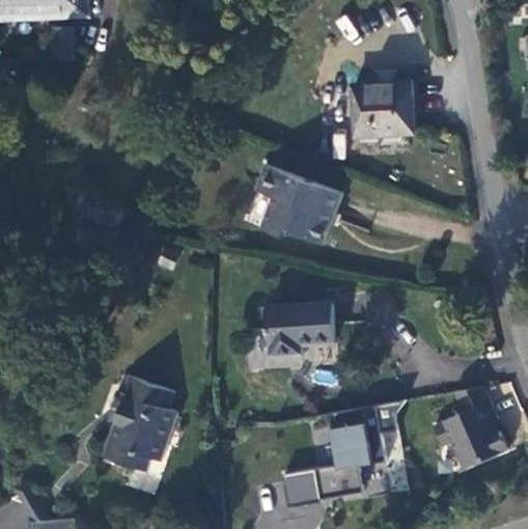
[(0,22),(2,22),(1,18),(48,16),(47,2),(84,0),(0,0),(0,22)]
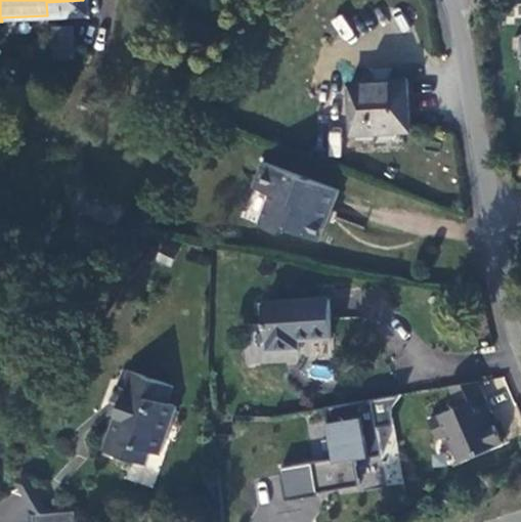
[(46,2),(47,15),(84,13),(83,0),(46,2)]
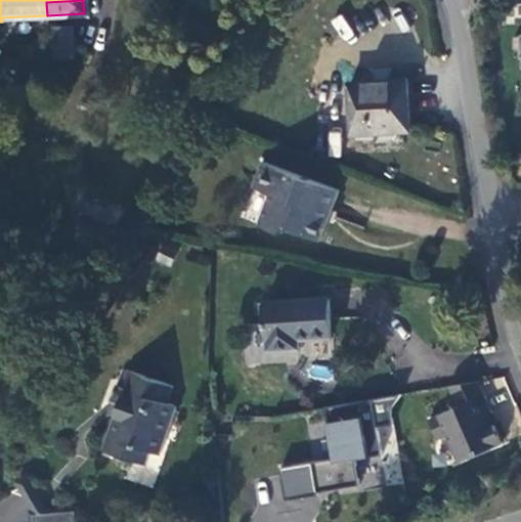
[(409,132),(406,80),(348,84),(351,136),(372,135),(372,144),(403,143),(402,133),(409,132)]
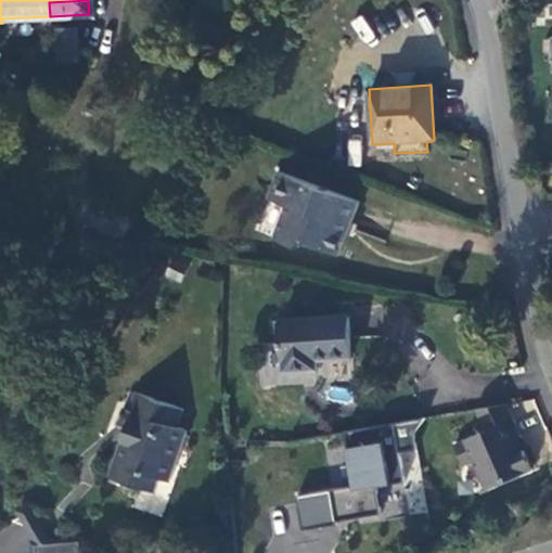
[(278,170),(267,198),(285,205),(272,238),(296,246),(298,240),(336,254),(357,201),(278,170)]
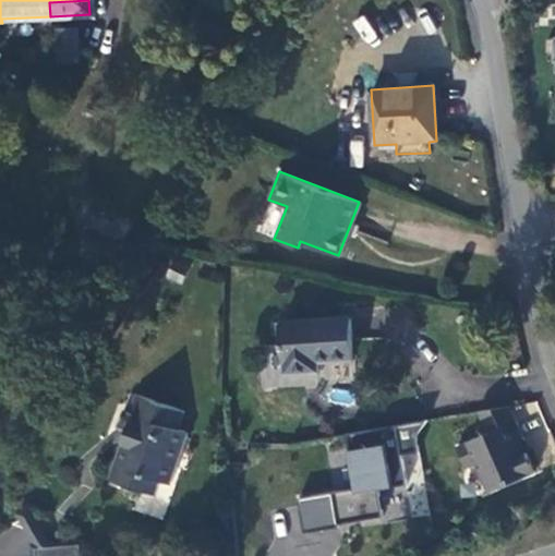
[(348,319),(280,323),(284,374),(315,372),(315,362),(350,361),(348,319)]
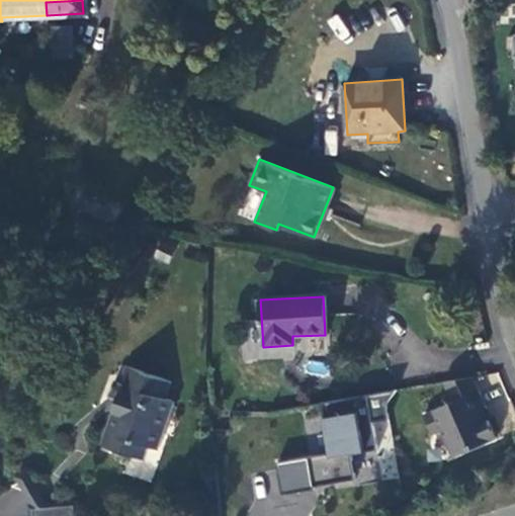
[(115,399),(105,425),(111,428),(105,445),(132,455),(137,442),(152,448),(153,446),(154,446),(160,432),(158,431),(170,401),(161,397),(167,380),(127,365),(121,382),(111,378),(105,395),(115,399)]
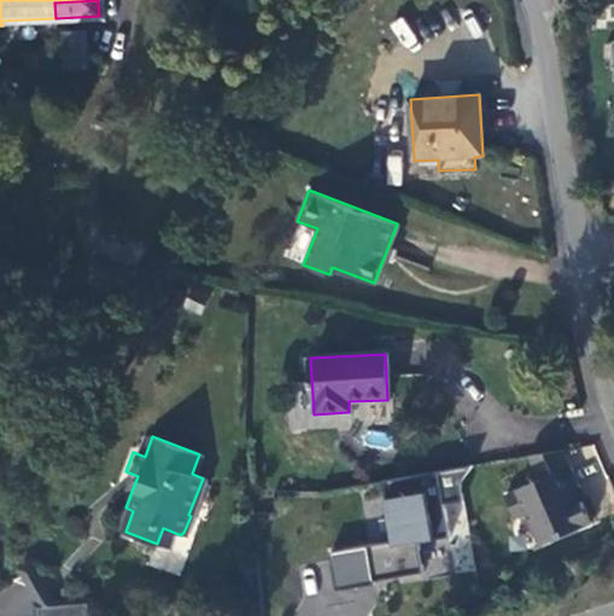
[(560,451),(531,455),(536,482),(502,495),(512,519),(522,515),(537,547),(588,524),(578,501),(573,504),(568,492),(577,488),(560,451)]
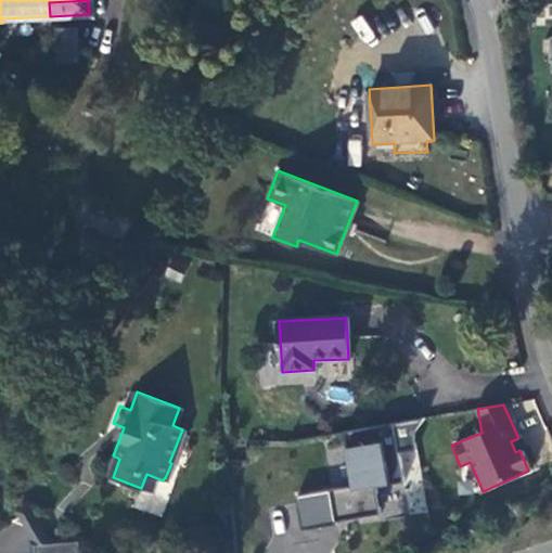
[(422,419),(342,432),(351,486),(294,496),(300,530),(334,526),(334,523),(377,515),(373,488),(401,483),(396,453),(413,450),(411,434),(422,419)]
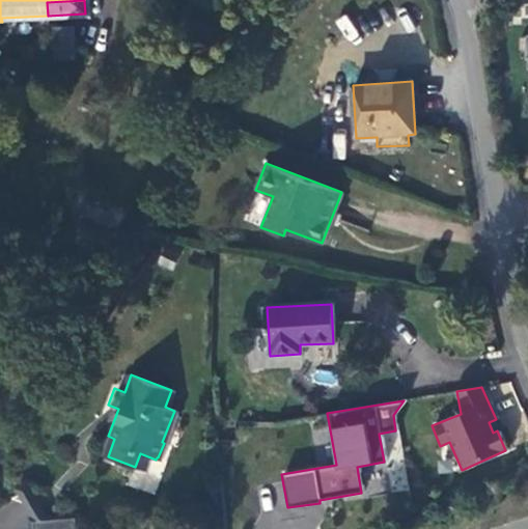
[(101,454),(108,456),(114,439),(108,436),(101,454)]
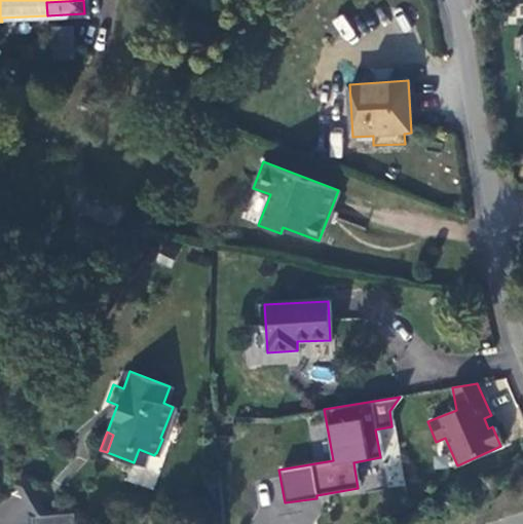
[(37,515),(37,523),(81,523),(80,511),(37,515)]
